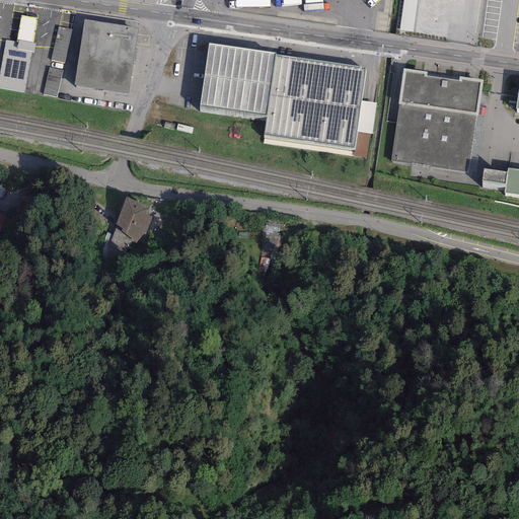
[(417,0),(402,0),(398,30),(413,32),(417,0)]
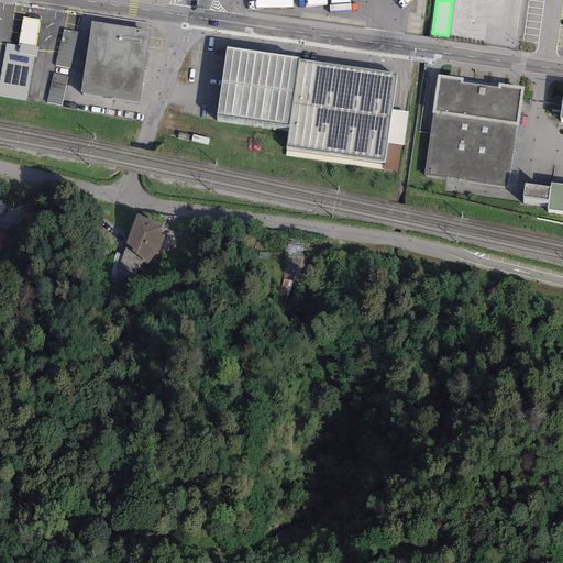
[(20,44),(35,46),(40,20),(23,18),(18,45),(20,46),(20,44)]
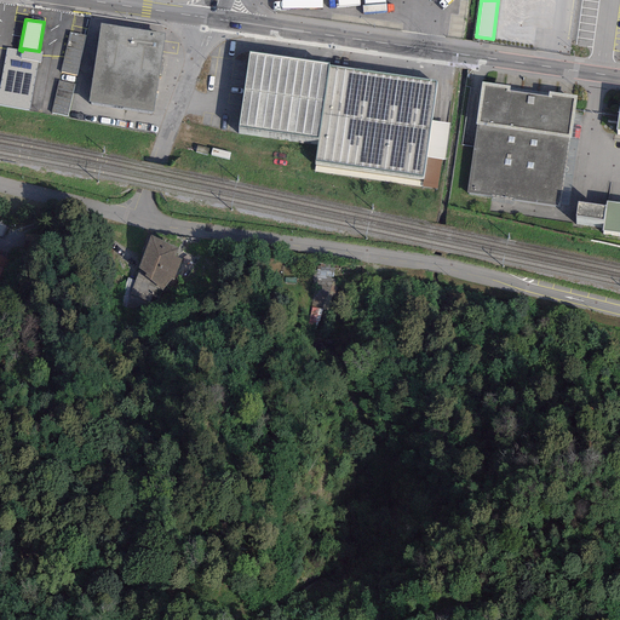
[(164,33),(101,23),(89,102),(153,112),(164,33)]
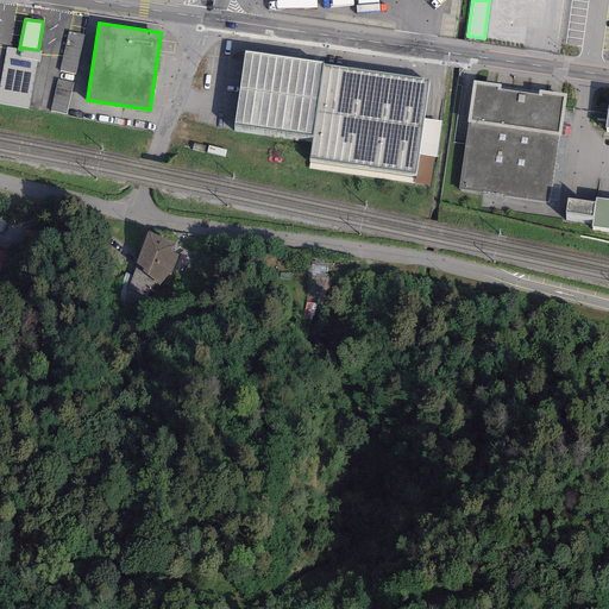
[(68,31),(60,70),(75,74),(83,35),(68,31)]
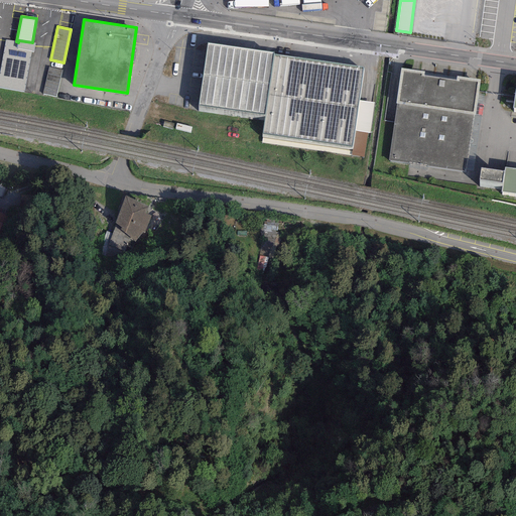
[(16,41),(5,39),(0,71),(0,88),(25,92),(32,42),(18,40),(18,42),(16,41)]
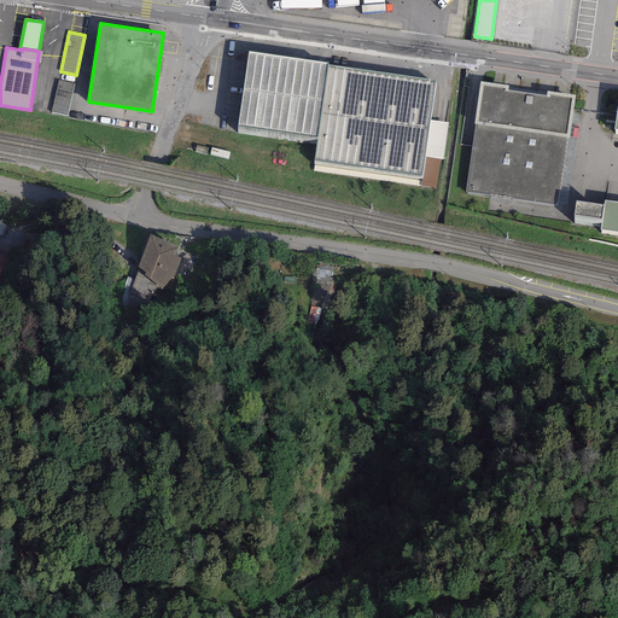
[(318,139),(314,161),(423,175),(436,81),(327,65),(327,63),(249,52),(238,127),(318,139)]
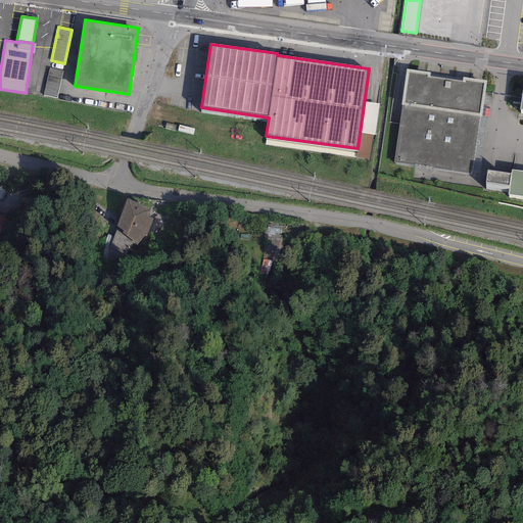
[(49,67),(43,95),(57,98),(62,70),(49,67)]
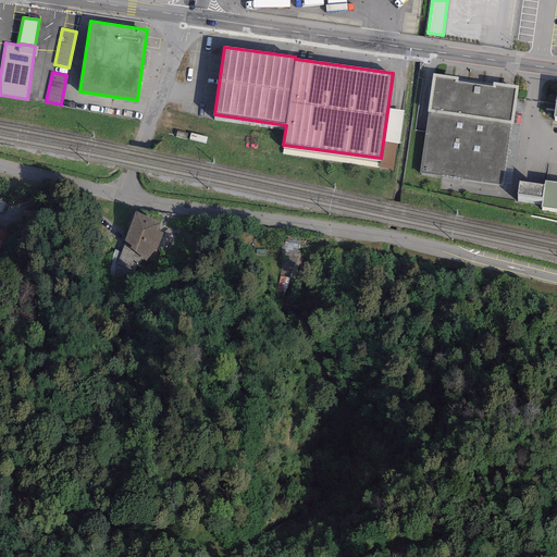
[(458,77),(432,74),(426,112),(428,112),(426,123),(425,128),(419,172),(503,184),(510,124),(512,124),(518,86),(493,83),(492,86),(457,82),(458,77)]
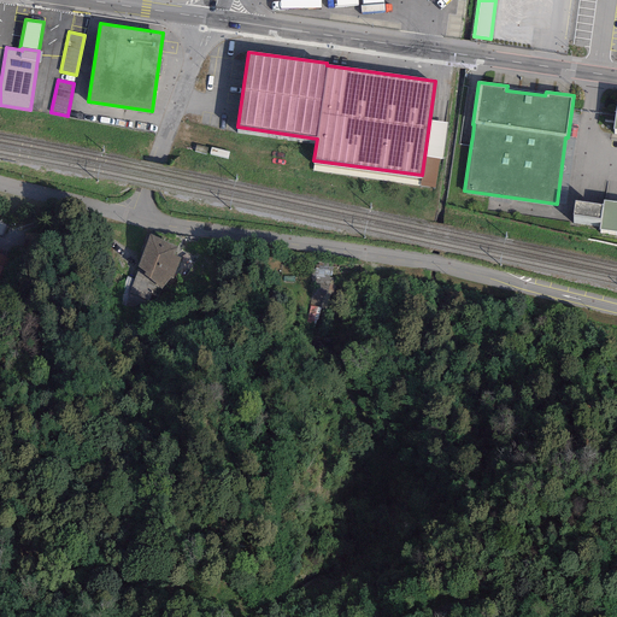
[(616,104),(613,129),(616,129),(616,203),(604,201),(603,205),(575,200),(573,215),(600,218),(599,229),(616,230),(616,104)]
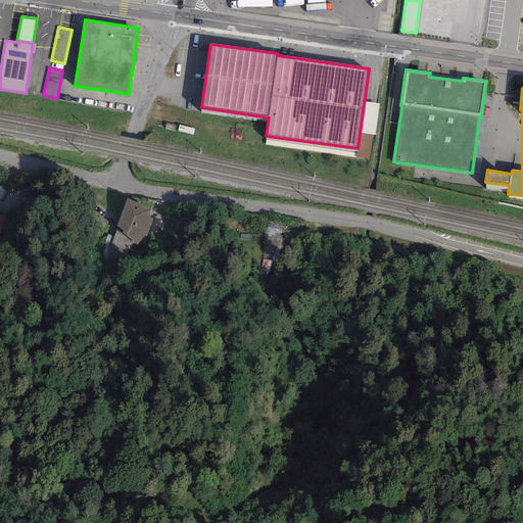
[(150,209),(127,199),(115,226),(107,257),(124,262),(132,242),(136,246),(144,235),(146,237),(153,219),(147,217),(150,209)]
